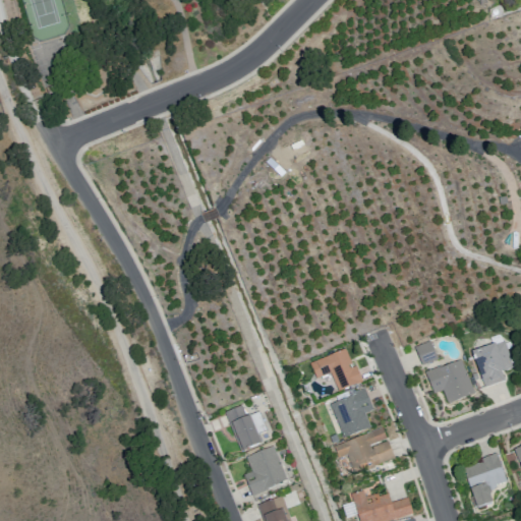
[(413,347),(420,365),(437,358),(428,340),(413,347)]
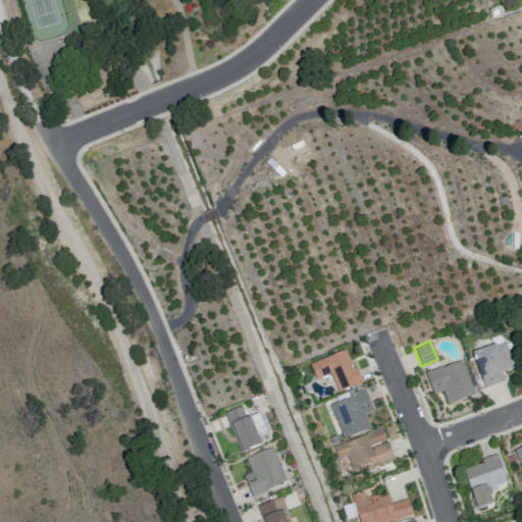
[(471,352),(484,387),(504,380),(502,371),(514,367),(504,341),(494,345),(494,343),(471,352)]
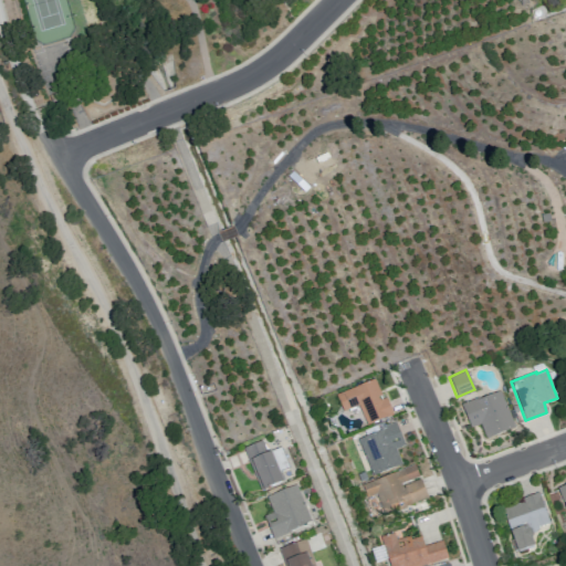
[(335,396),(343,412),(357,406),(367,426),(392,415),(385,398),(379,400),(377,397),(380,396),(374,379),(335,396)]
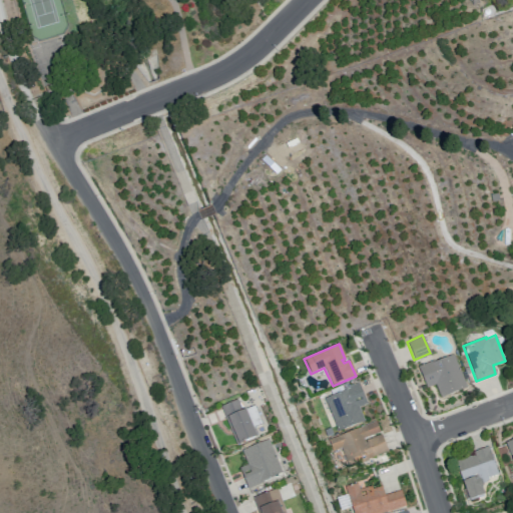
[(418,367),(426,387),(434,384),(440,397),(466,386),(452,354),(434,361),(433,359),(418,367)]
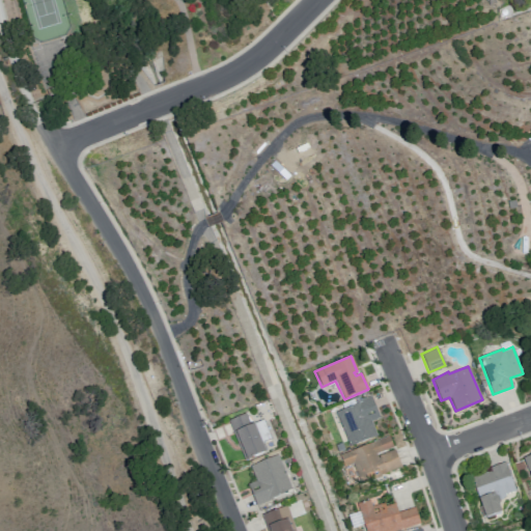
[(335,413),(348,447),(376,436),(370,421),(380,418),(370,395),(354,402),(353,399),(341,404),(343,409),(335,413)]
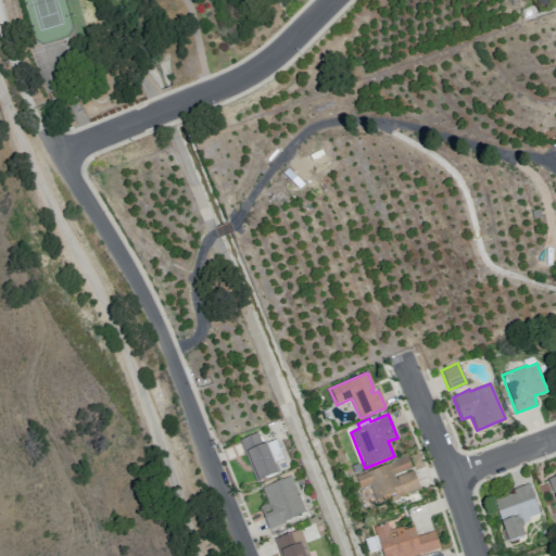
[(238,440),(255,482),(277,474),(273,463),(282,459),(276,440),(263,444),(262,442),(261,442),(256,433),(238,440)]
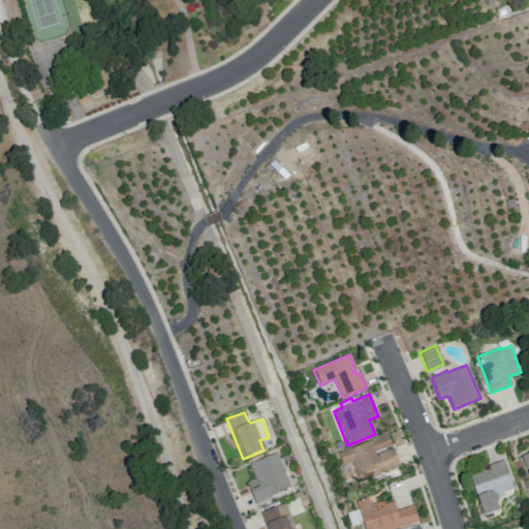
[(337,457),(349,486),(400,468),(387,437),(337,457)]
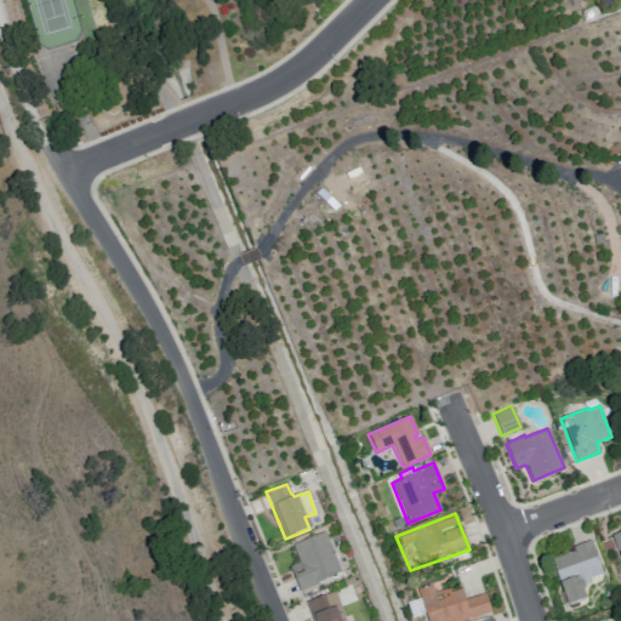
[(291,543),(298,562),(289,565),(300,591),(318,584),(317,581),(341,571),(324,530),(291,543)]
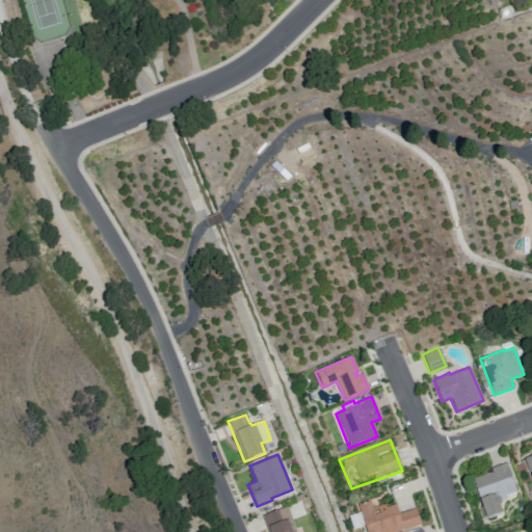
[(472,479),(485,519),(501,512),(499,505),(500,502),(504,500),(504,499),(506,498),(505,496),(515,491),(505,462),(489,469),(490,471),(472,479)]
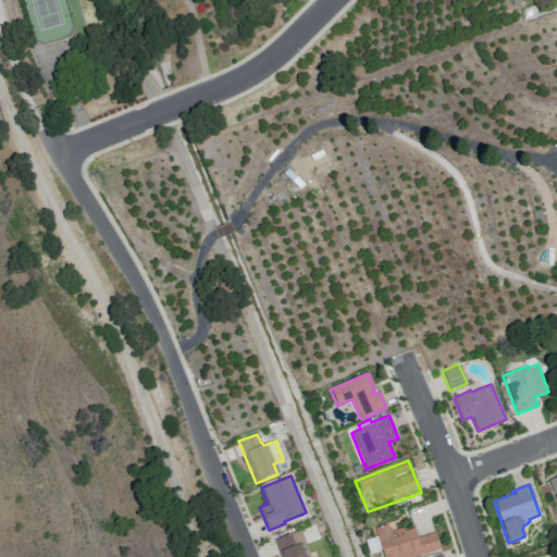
[(373,531),(382,556),(425,556),(441,553),(435,535),(418,540),(413,527),(390,534),(388,527),(373,531)]
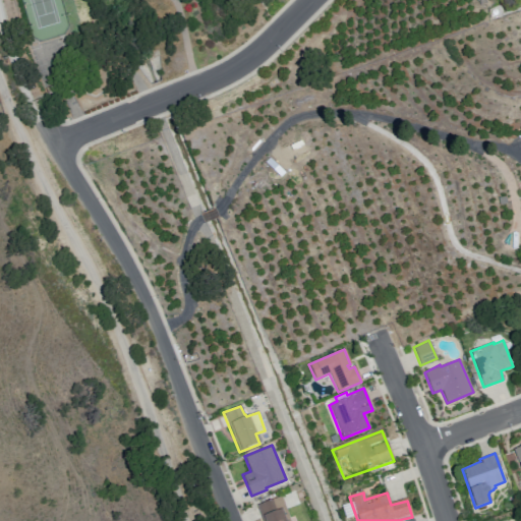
[(262,520),(255,504),(281,496),(289,520),(262,520)]
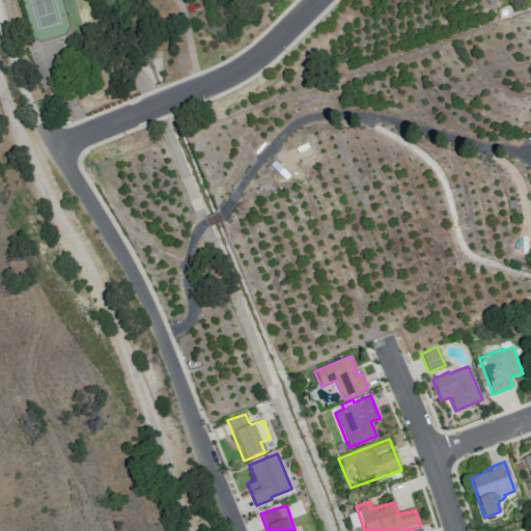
All buildings are outlined.
